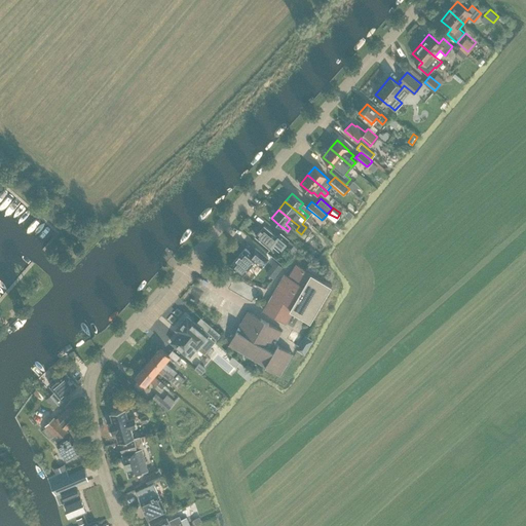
[(277,236),(264,226),(256,236),(270,249),(273,246),(279,251),(289,239),(280,233),(277,236)]
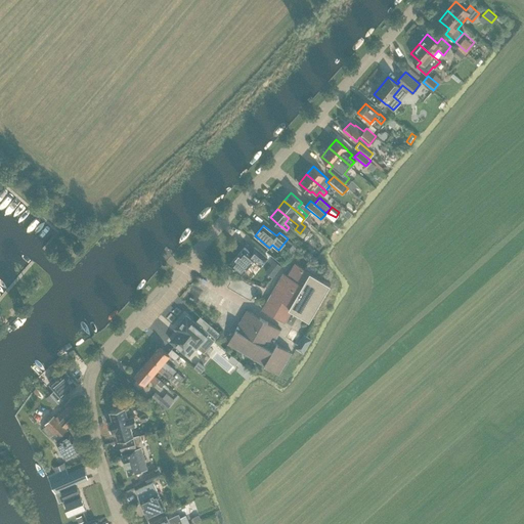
[(230,264),(242,274),(254,260),(259,265),(260,266),(267,257),(254,246),(250,252),(245,247),(230,264)]
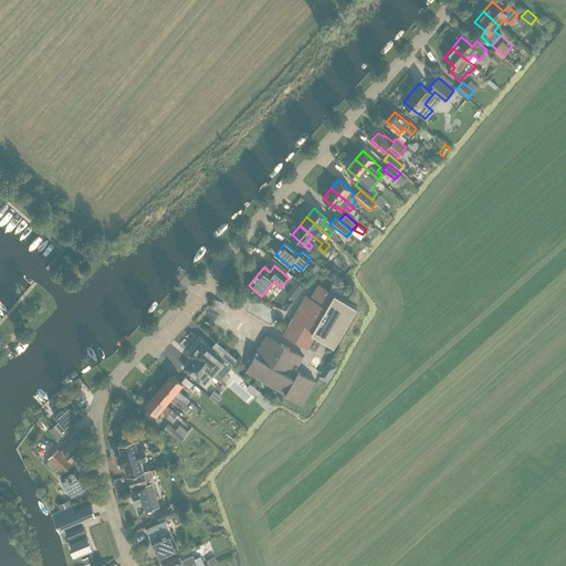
[(299,279),(289,290),(295,295),(305,285),(299,279)]
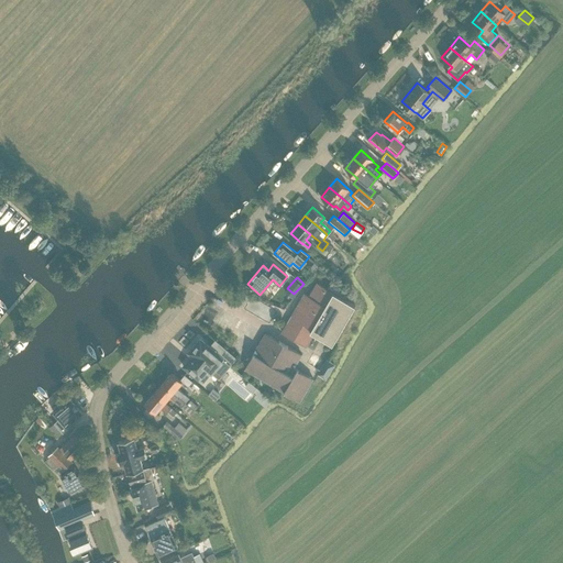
[(309,296),(305,294),(282,332),(306,346),(313,333),(332,344),(355,305),(344,299),(346,296),(332,283),(327,288),(317,283),(309,296)]
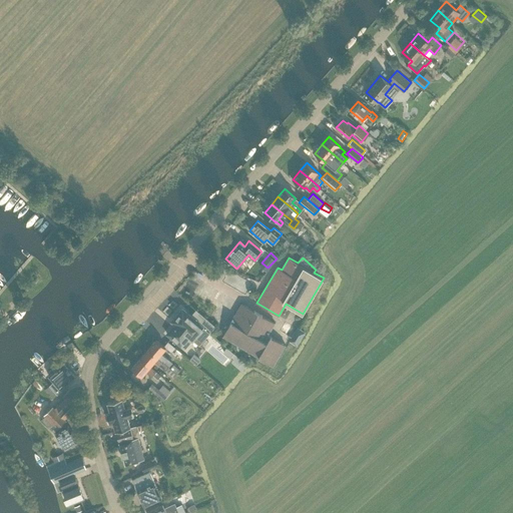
[(223,336),(274,365),(286,345),(269,335),(276,323),(241,304),(223,336)]
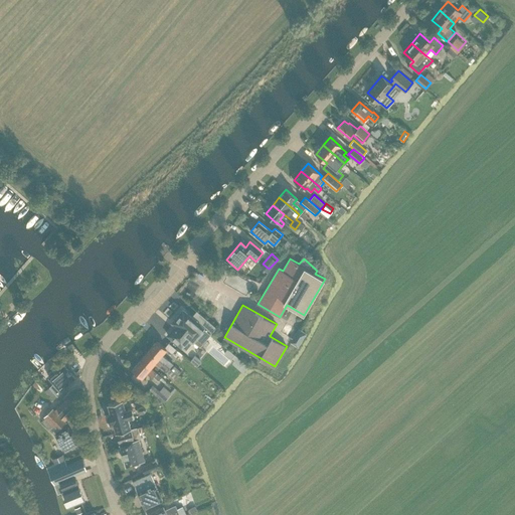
[(173,322),(176,325),(194,340),(206,351),(211,345),(213,348),(219,341),(211,334),(216,327),(200,313),(194,320),(183,310),(173,322)]
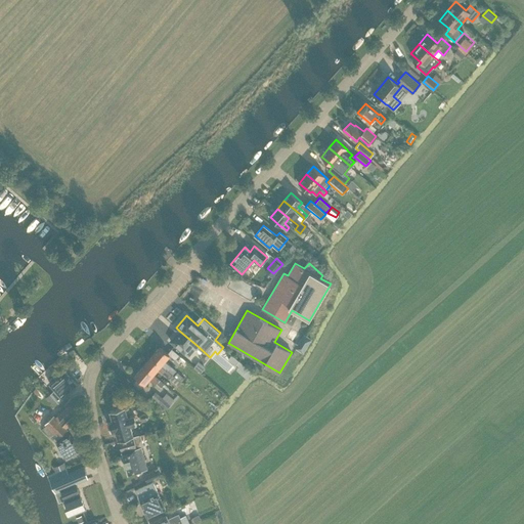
[(198,346),(179,331),(171,341),(185,353),(186,353),(189,356),(198,346)]
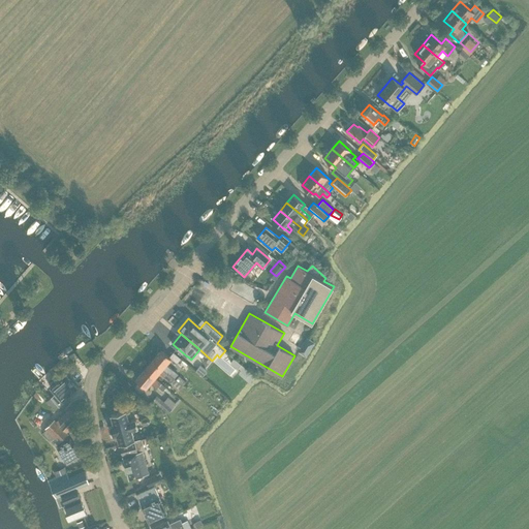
[(308,334),(299,348),(307,353),(316,339),(308,334)]
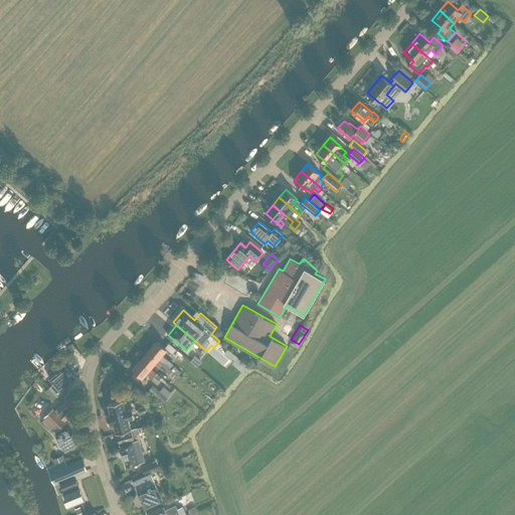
[(157,340),(149,350),(170,368),(173,364),(162,354),(167,349),(157,340)]
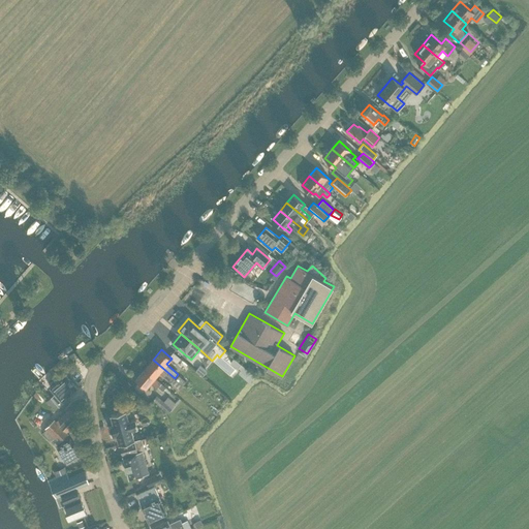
[(176,379),(175,378),(153,360),(145,369),(155,377),(159,372),(166,377),(170,381),(180,390),(183,385),(176,379)]
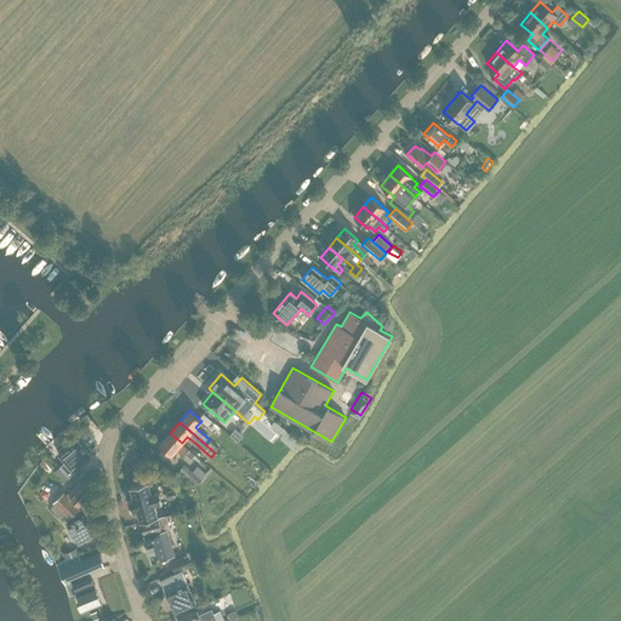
[(189,449),(182,443),(170,433),(160,444),(172,455),(176,449),(184,455),(186,454),(192,459),(195,454),(189,449)]
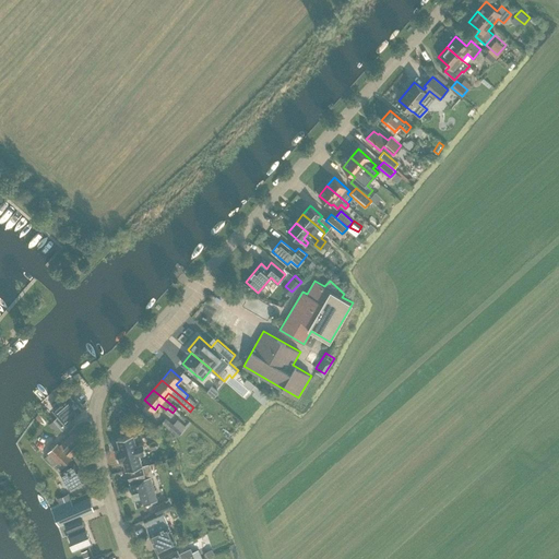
[(82,411),(69,396),(60,404),(54,411),(62,421),(58,425),(62,430),(67,426),(66,424),(82,411)]
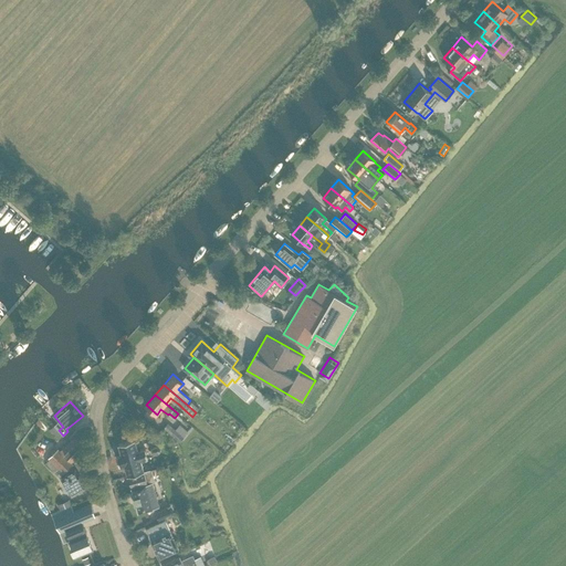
[(191,401),(188,406),(196,412),(199,408),(191,401)]
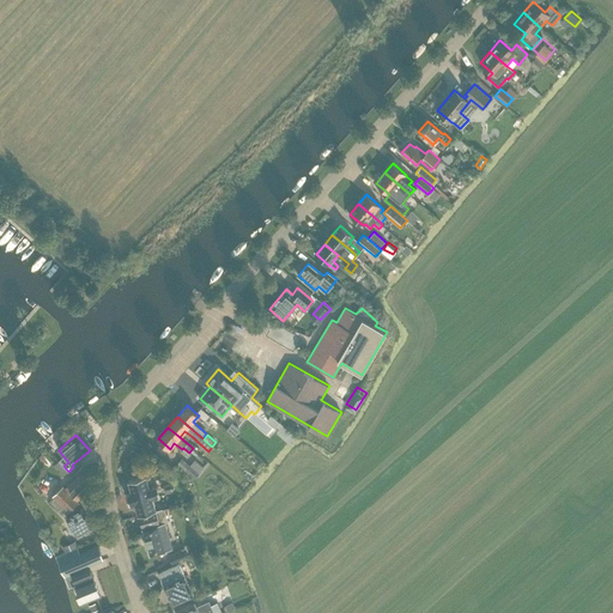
[(190,466),(182,459),(177,463),(186,471),(190,466)]
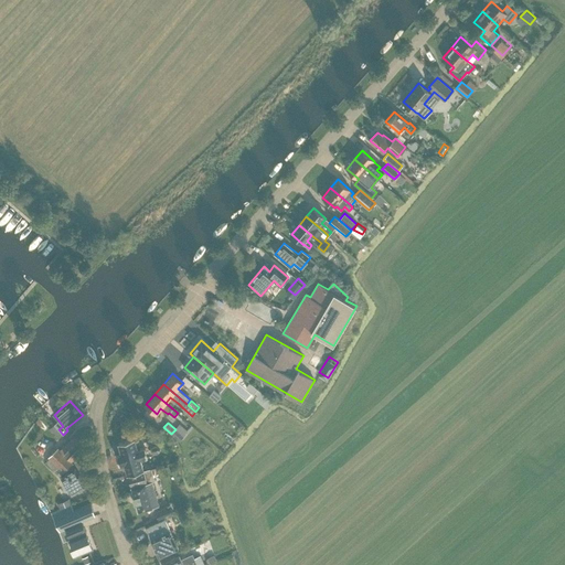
[(61,450),(57,448),(49,457),(50,458),(45,462),(55,471),(59,468),(64,472),(73,462),(72,461),(86,447),(75,436),(61,450)]
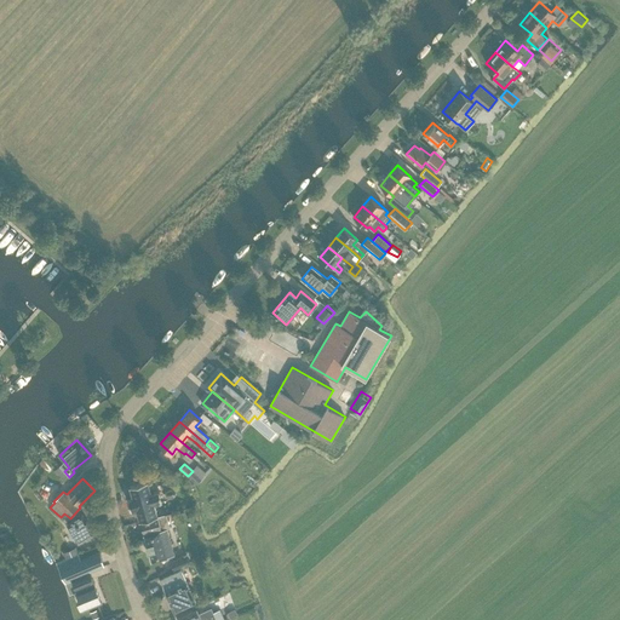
[(141,521),(142,520),(158,516),(154,503),(162,500),(160,491),(151,493),(148,481),(131,486),(135,498),(128,499),(132,510),(137,507),(141,521)]
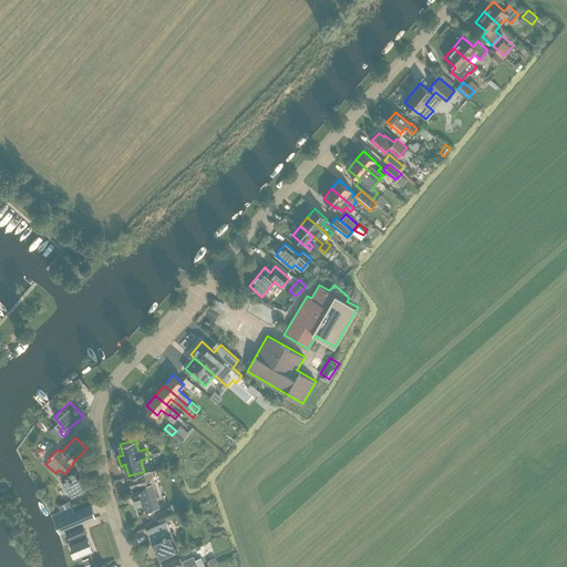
[(86,487),(75,470),(65,475),(65,477),(62,480),(72,496),(86,487)]
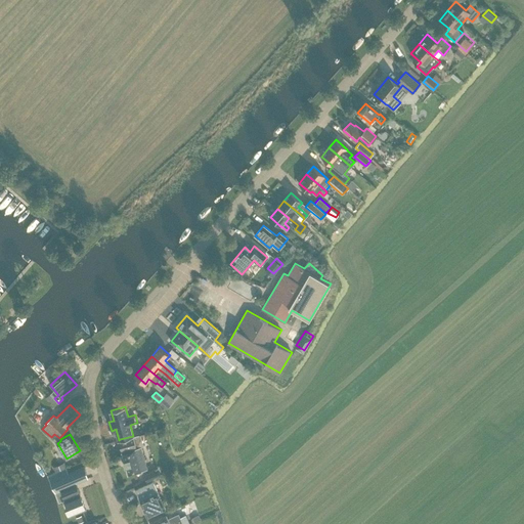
[(133,436),(120,439),(123,451),(122,451),(128,474),(147,469),(141,446),(143,445),(140,434),(133,436)]
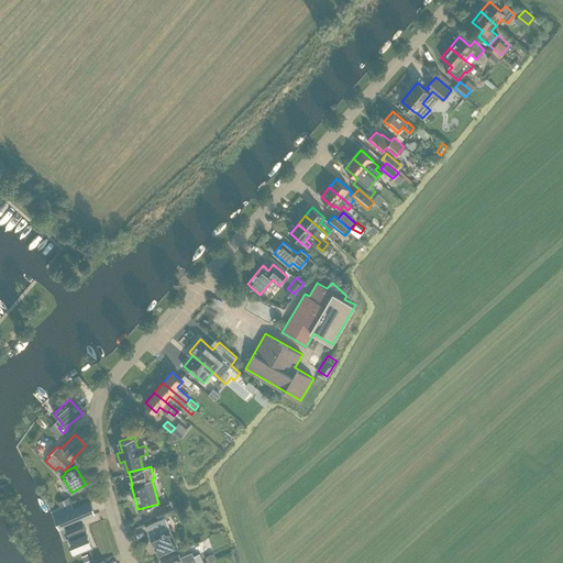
[(81,520),(96,515),(91,500),(74,508),(69,497),(57,501),(59,507),(51,510),(59,528),(59,529),(66,527),(81,520)]
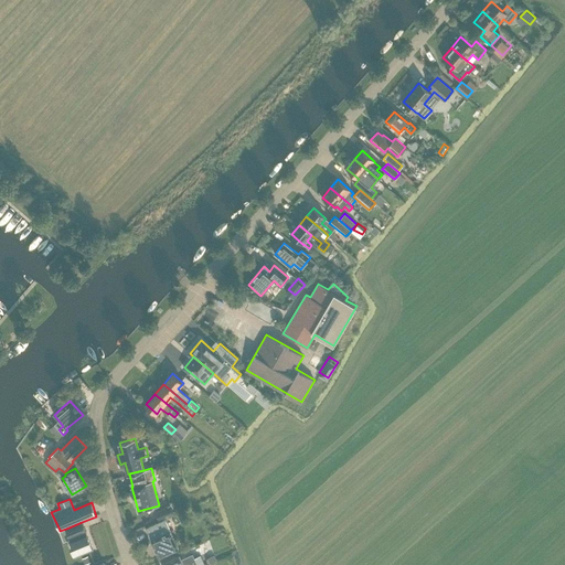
[(173,513),(170,505),(156,512),(159,519),(173,513)]
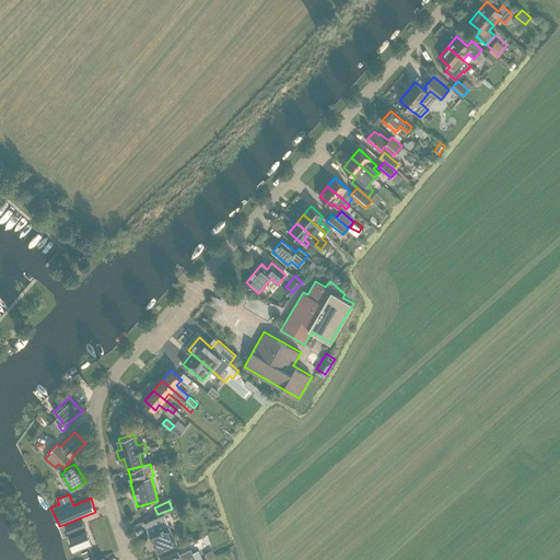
[(144,523),(150,535),(158,552),(177,544),(168,526),(170,526),(164,514),(144,523)]
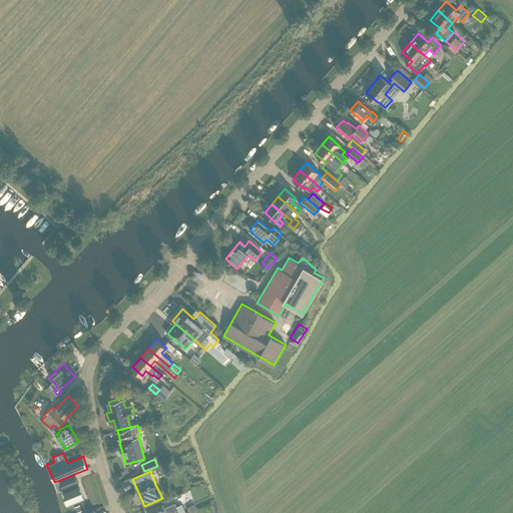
[(65,492),(63,493),(67,505),(84,498),(78,483),(74,474),(60,480),(65,492)]
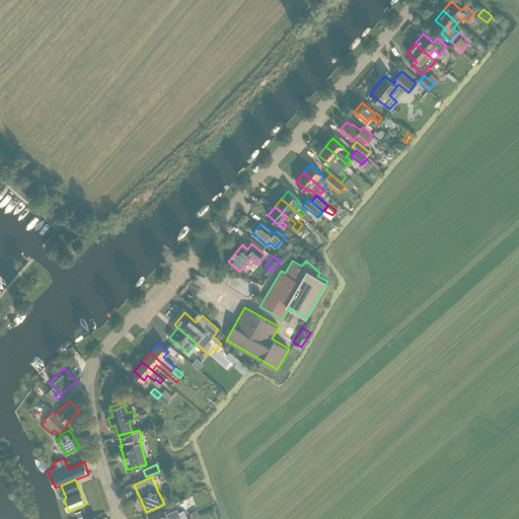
[(165,510),(148,517),(149,518),(181,518),(176,509),(166,514),(165,510)]
